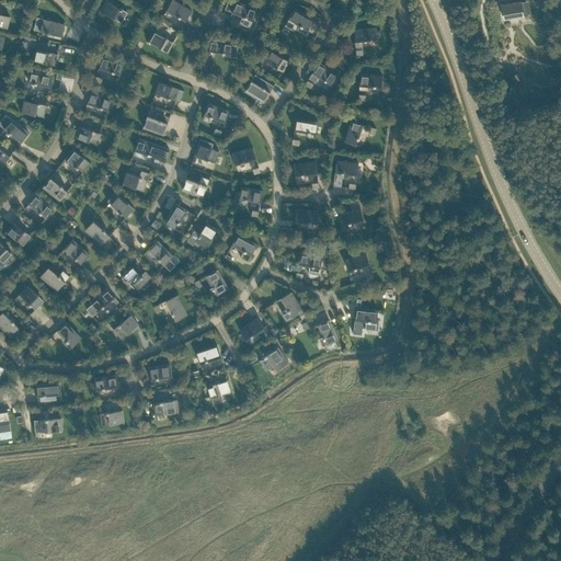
[(173,0),(172,0),(167,10),(185,21),(192,10),(173,0)]
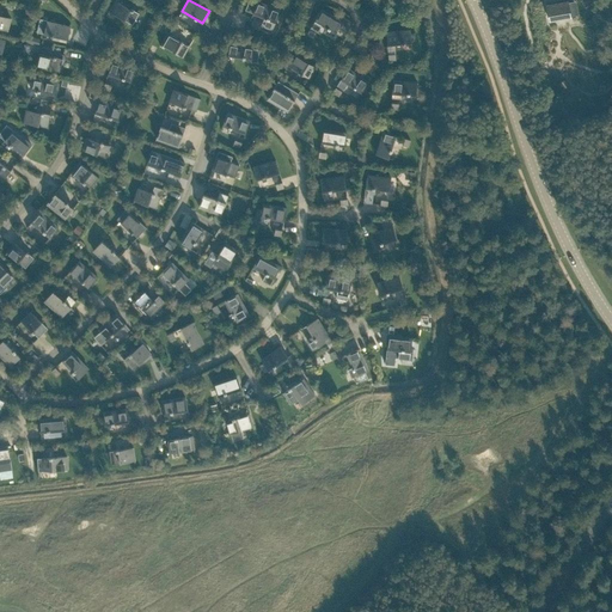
[(281,10),(258,1),(256,0),(249,0),(245,10),(254,13),(264,18),(262,24),(273,29),(281,10)]
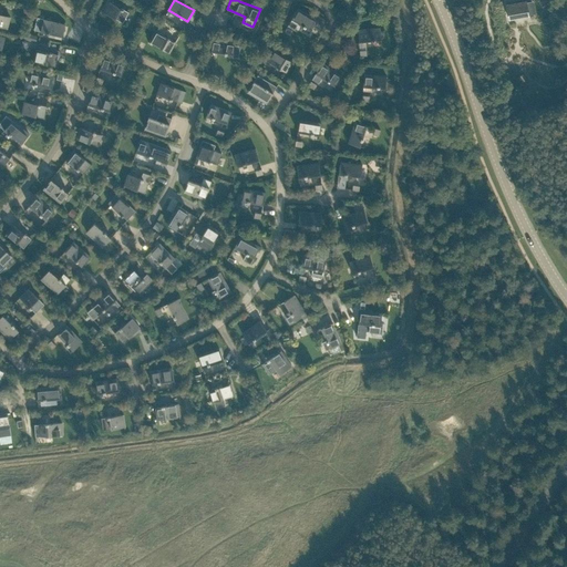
[(110,1),(104,12),(123,22),(129,12),(110,1)]
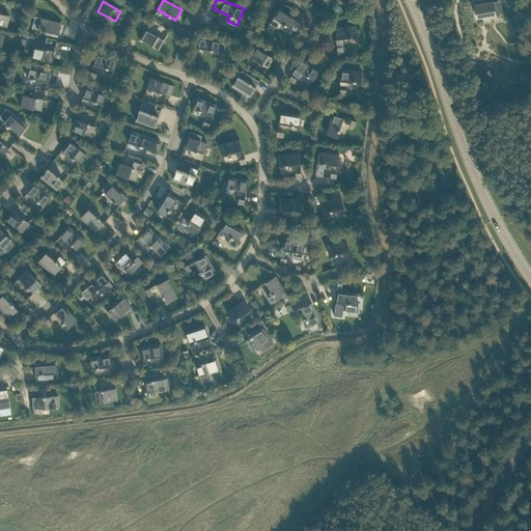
[(493,1),(474,5),(476,17),(495,14),(493,1)]
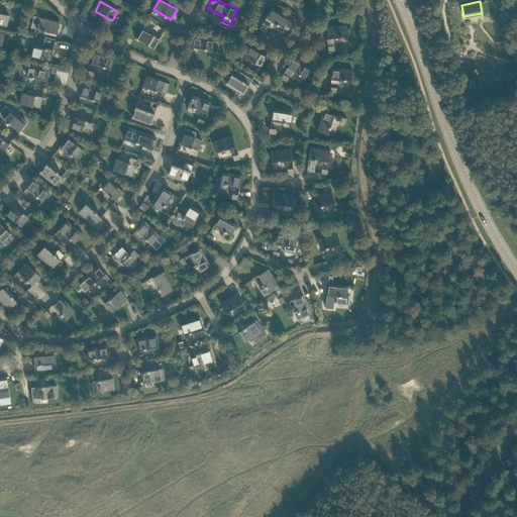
[(269,26),(272,20),(284,27),(286,23),(292,26),(297,18),(288,12),(286,16),(272,8),(267,17),(263,22),(269,26)]
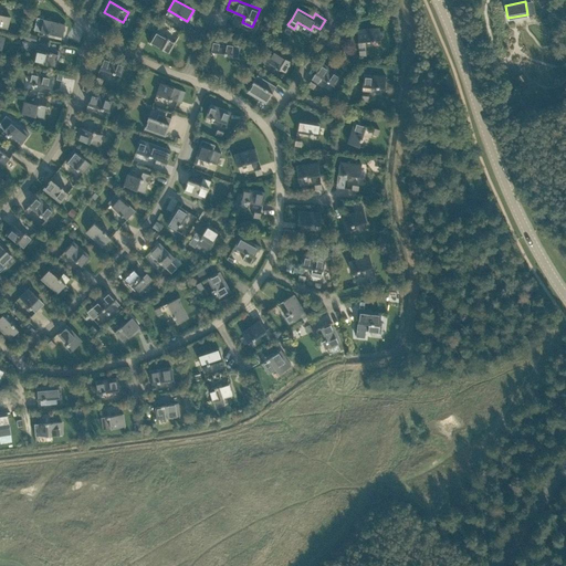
[(0,25),(7,28),(10,17),(0,13),(0,25)]
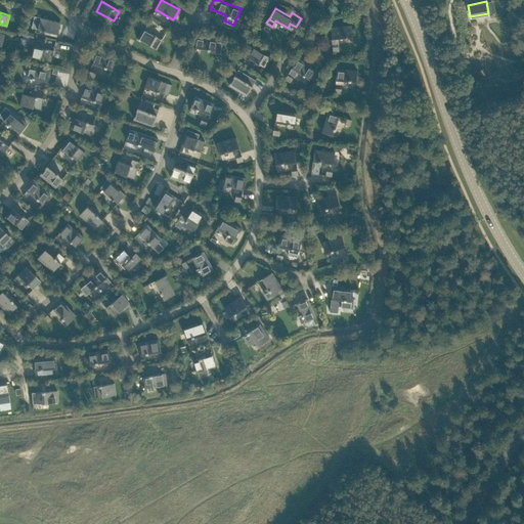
[(35,16),(32,27),(38,29),(43,30),(45,31),(57,33),(60,23),(40,17),(35,16)]
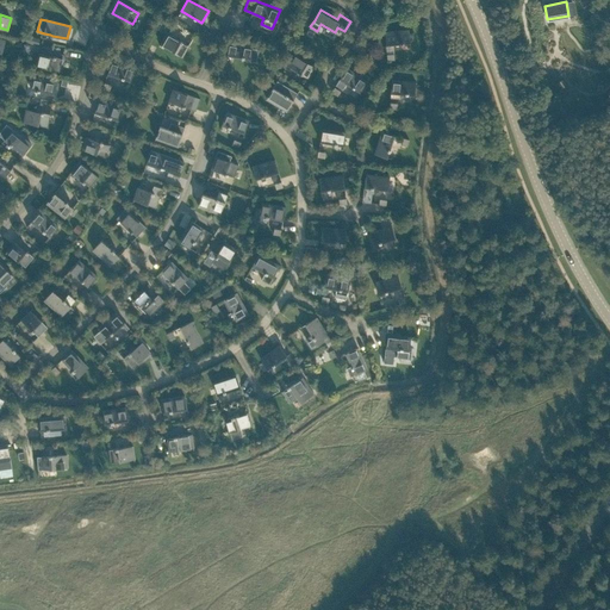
[(409,30),(386,31),(386,44),(410,43),(409,30)]
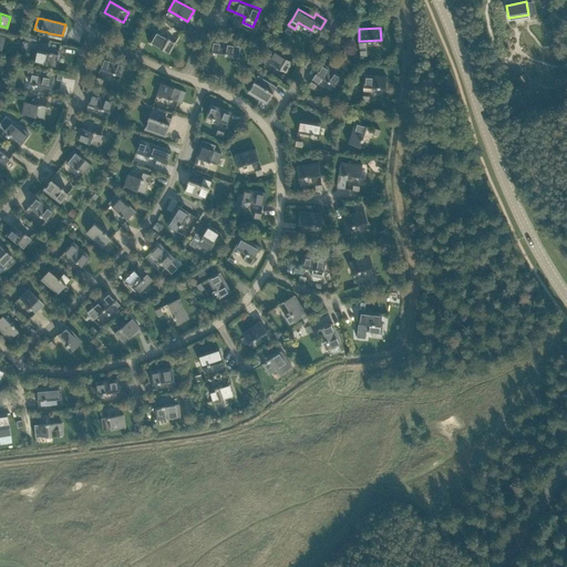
[(156,31),(151,41),(169,52),(175,42),(156,31)]
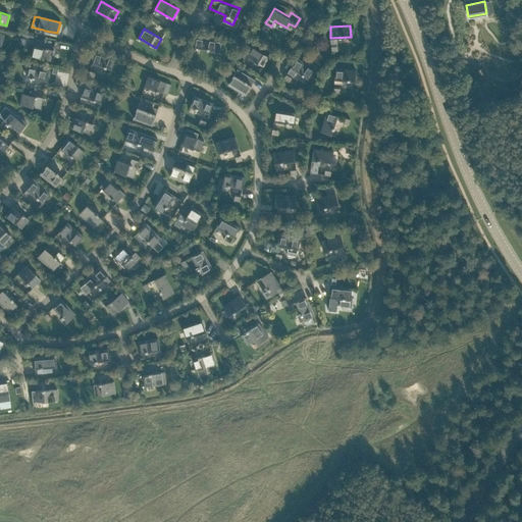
[(197,36),(195,47),(214,50),(214,52),(220,53),(221,42),(216,41),(216,39),(197,36)]
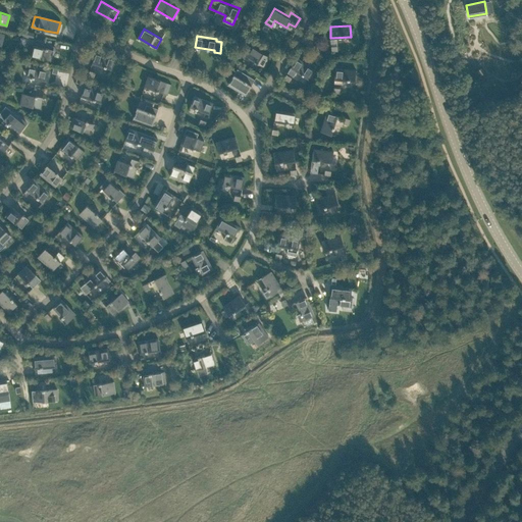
[(34,46),(32,56),(51,61),(56,62),(58,51),(54,50),(34,46)]
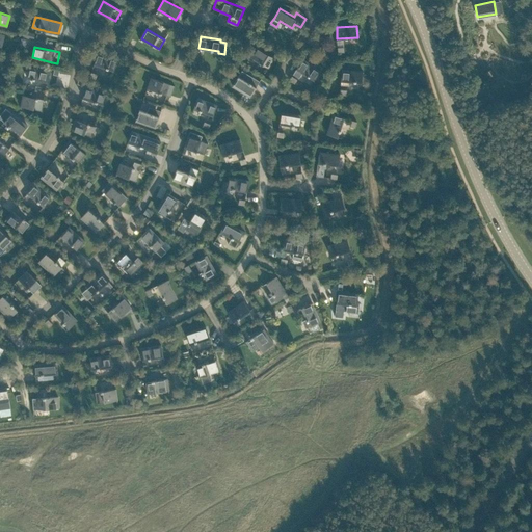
[(257,47),(250,56),(268,68),(273,57),(257,47)]
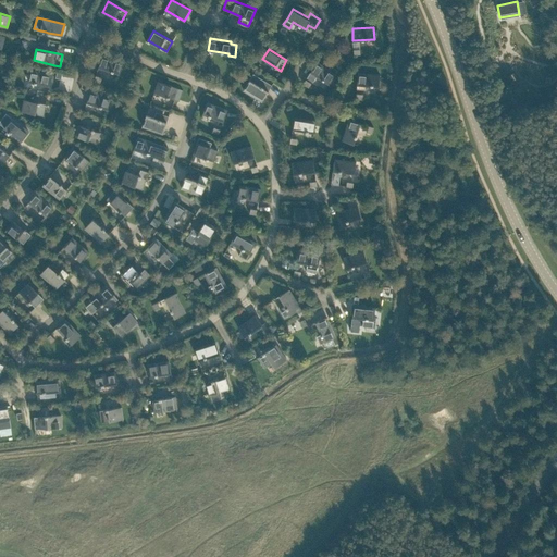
[(102,56),(99,66),(120,74),(123,62),(102,56)]
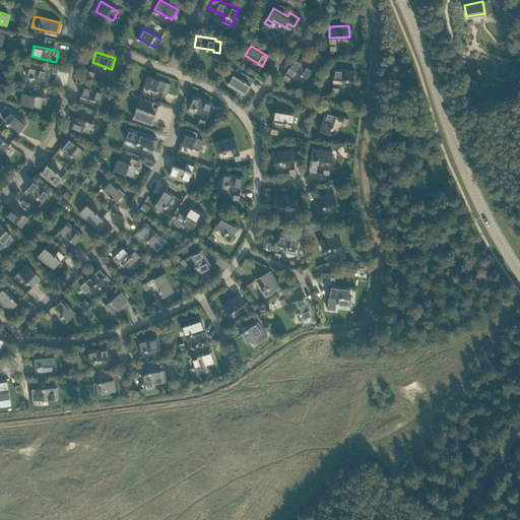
[(289,67),(307,78),(315,65),(309,61),(307,63),(297,57),(289,67)]
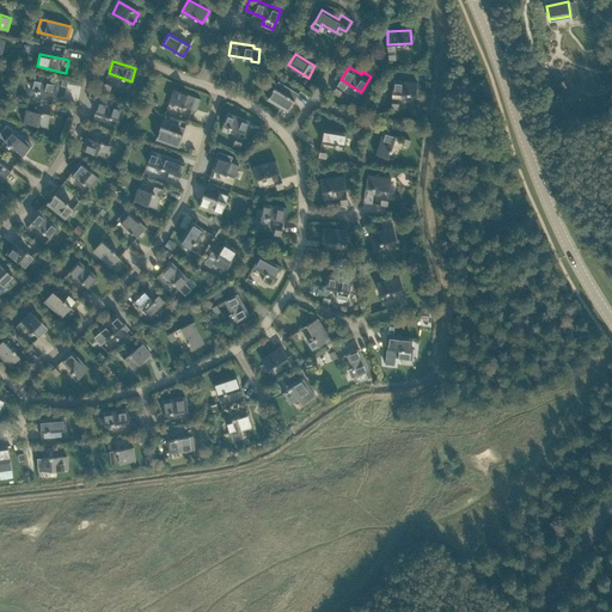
[(35,77),(31,90),(55,95),(57,81),(35,77)]
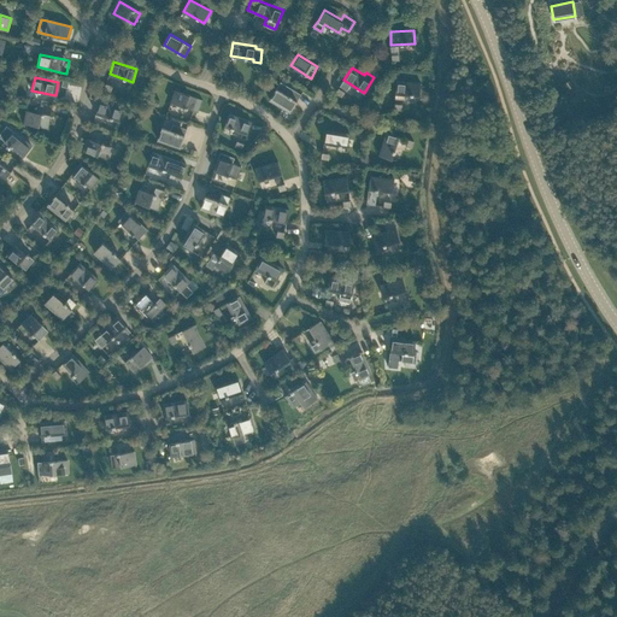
[(397,81),(395,94),(419,95),(421,82),(397,81)]
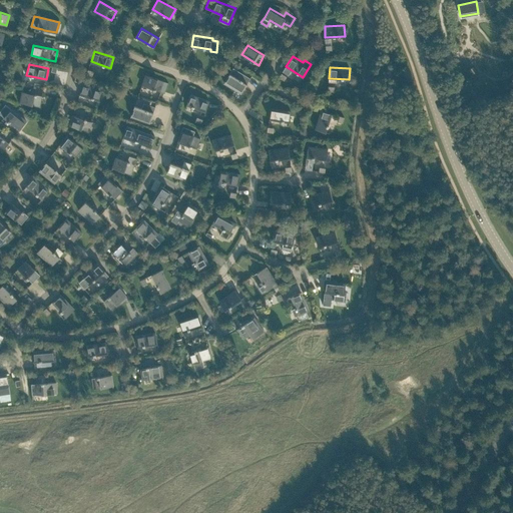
[(233,68),(224,83),(241,93),(250,78),(233,68)]
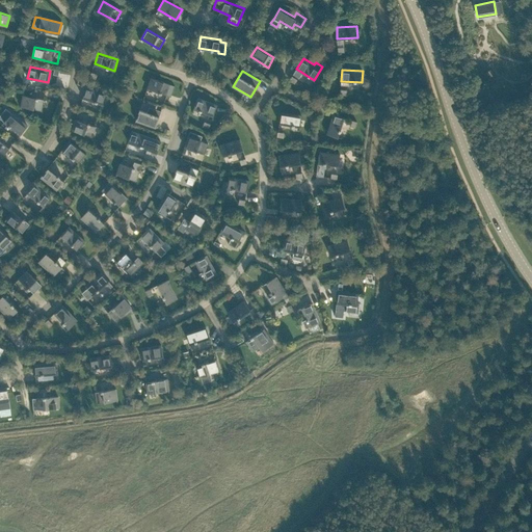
[(152,77),(148,88),(170,97),(175,86),(170,84),(152,77)]
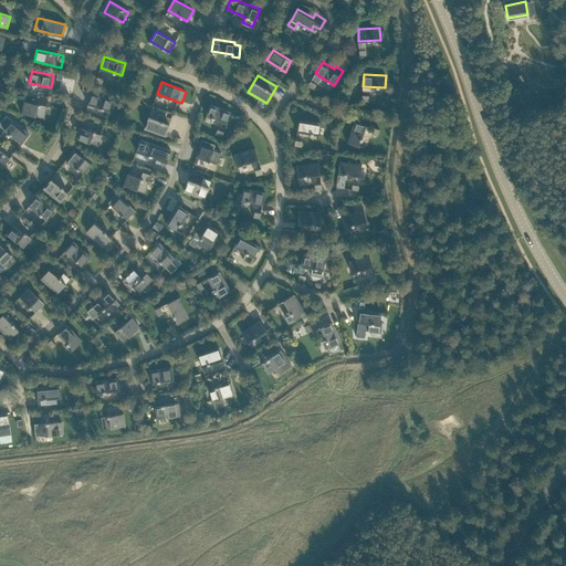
[(92,93),(88,104),(109,111),(113,100),(92,93)]
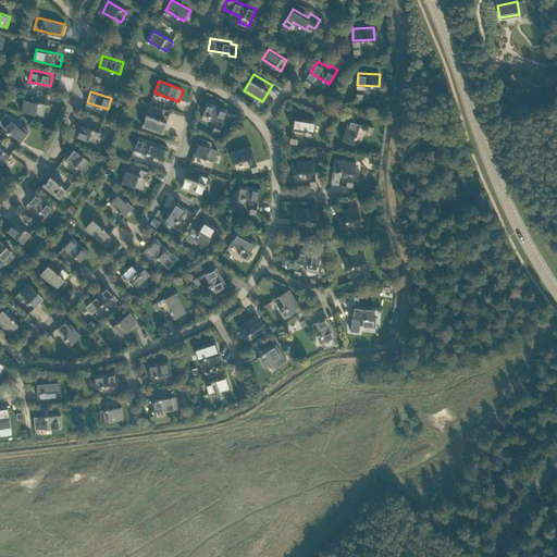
[(25,99),(22,111),(44,115),(46,104),(25,99)]
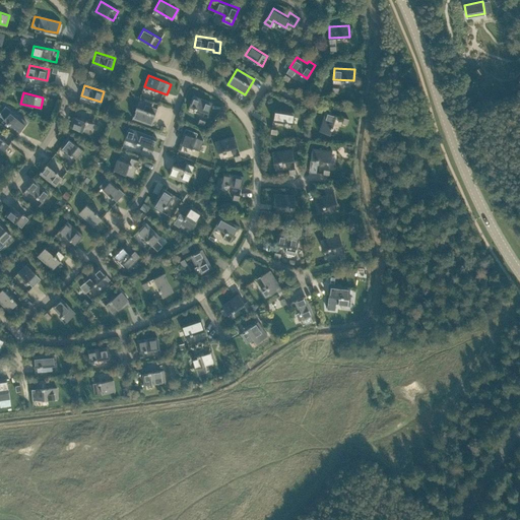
[(193,95),(190,106),(208,114),(212,103),(193,95)]
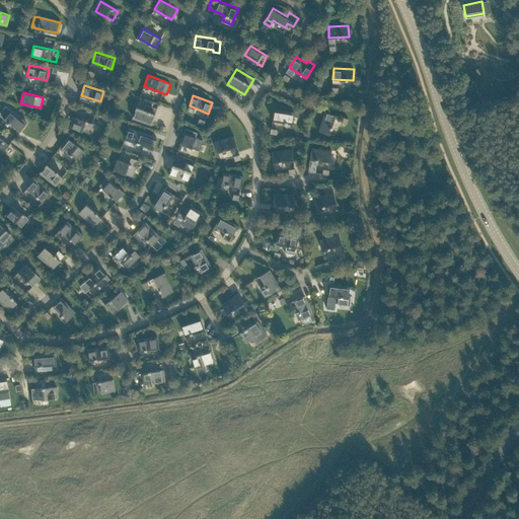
[(6,105),(0,113),(0,115),(4,119),(19,131),(26,123),(11,109),(6,105)]
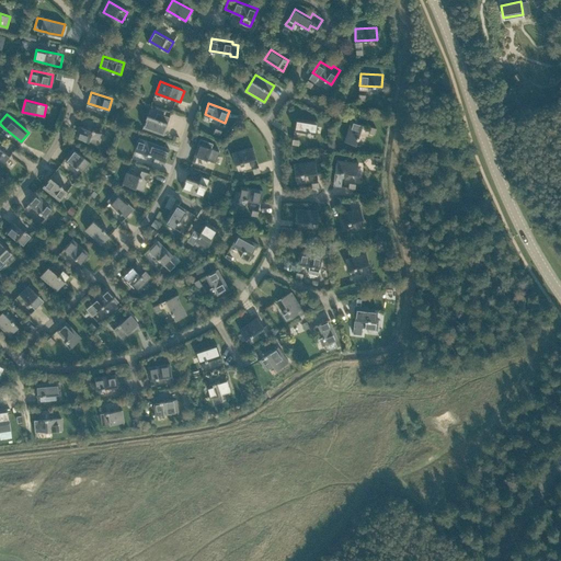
[(148,115),(144,127),(164,134),(168,123),(148,115)]
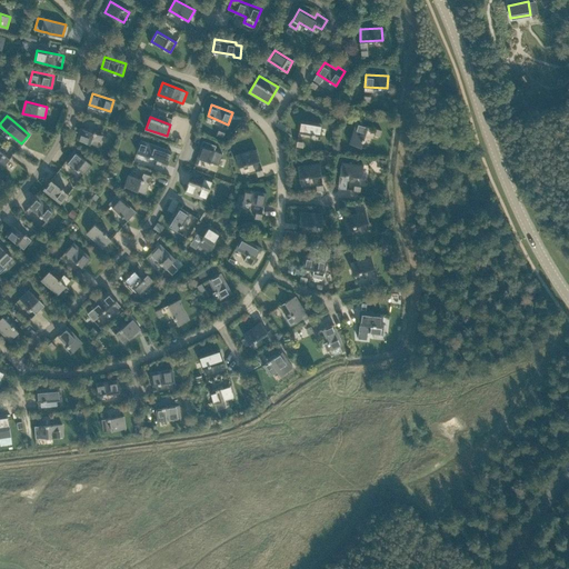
[(301,120),(299,131),(321,136),(322,123),(301,120)]
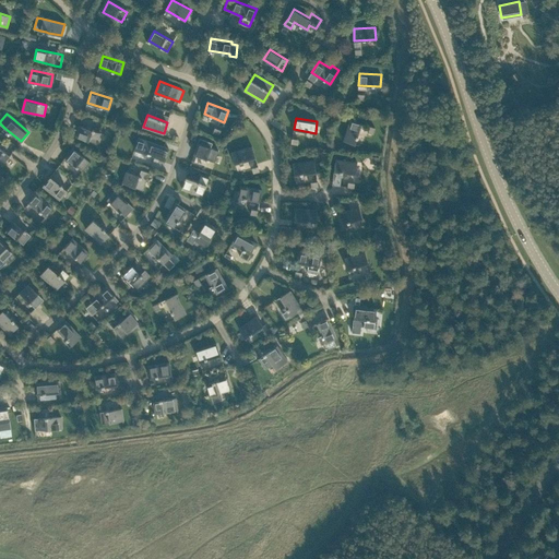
[(351,120),(344,141),(355,144),(361,123),(351,120)]
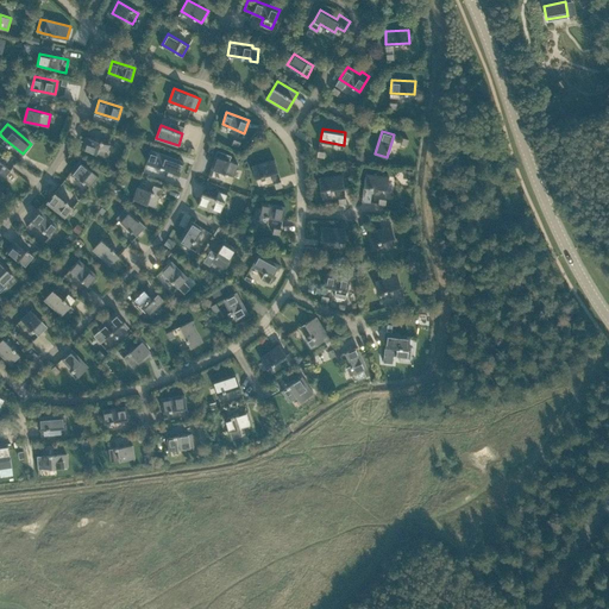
[(87,137),(83,149),(105,156),(110,144),(87,137)]
